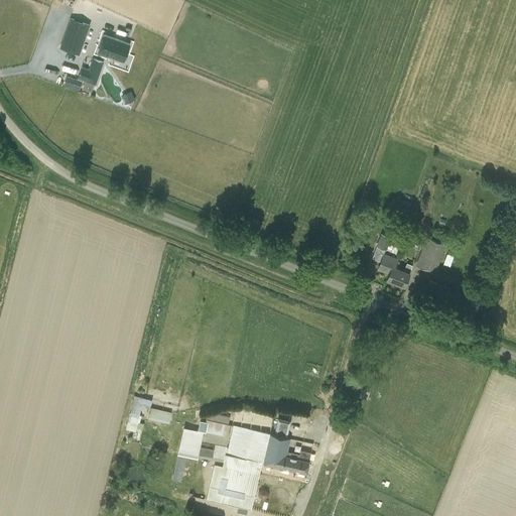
[(60,46),(80,53),(90,25),(71,18),(60,46)]
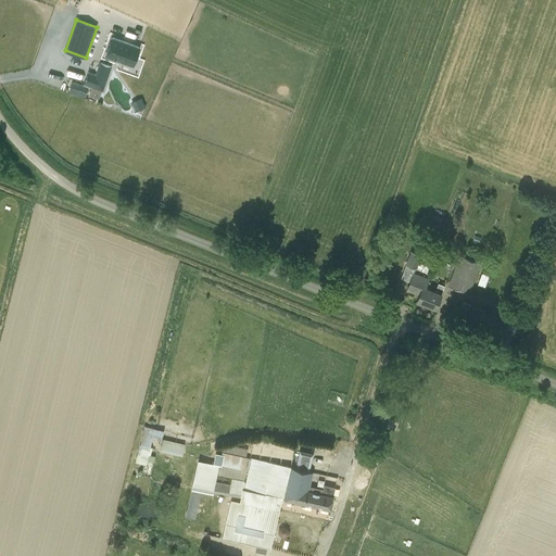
[(139,47),(112,38),(105,57),(133,65),(139,47)]
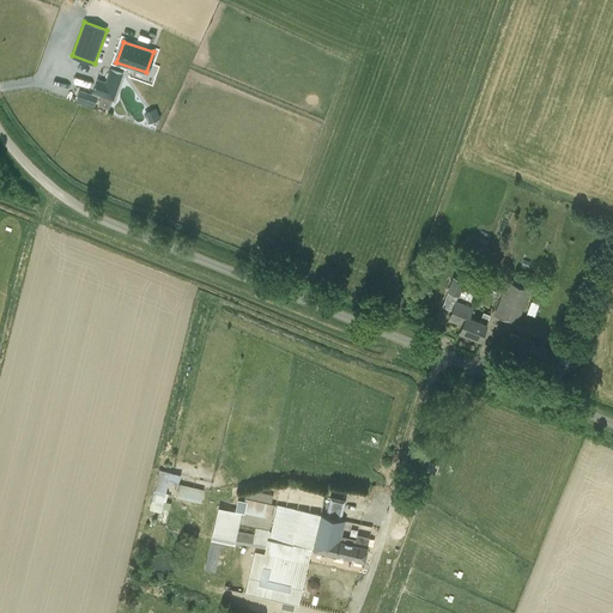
[(102,67),(97,80),(93,92),(114,99),(122,74),(102,67)]
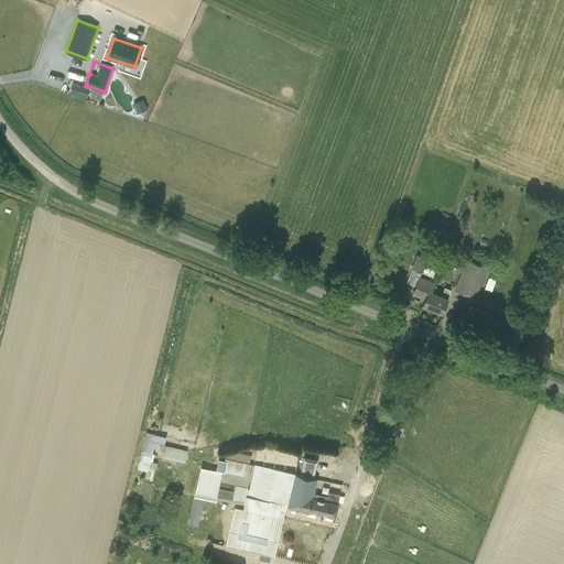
[(88,98),(91,87),(75,82),(72,93),(88,98)]
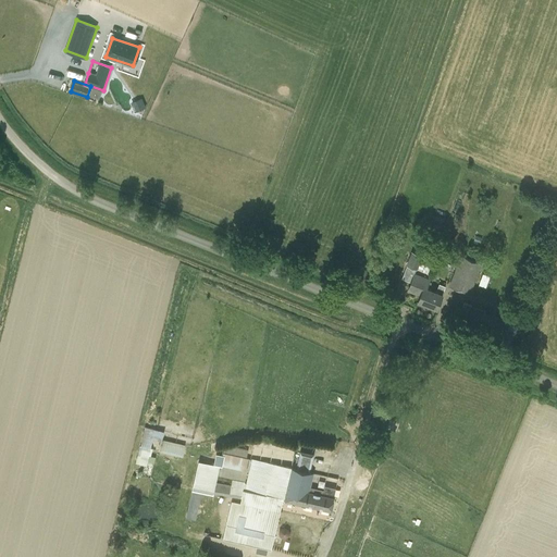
[(134,101),(137,111),(146,108),(143,98),(134,101)]
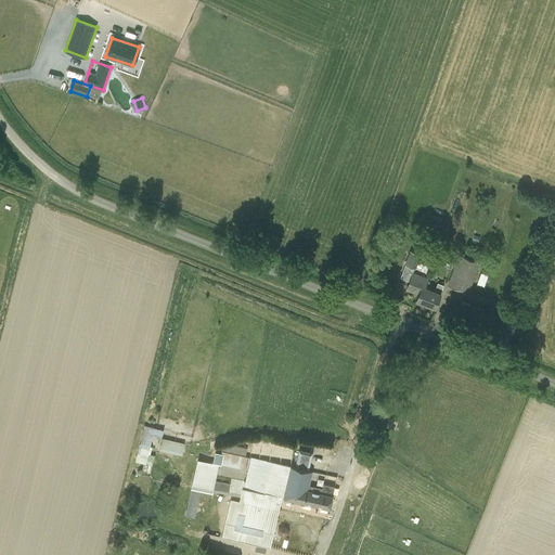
[(404,265),(416,269),(416,268),(426,272),(434,253),(427,250),(426,254),(422,252),(421,254),(410,249),(404,265)]
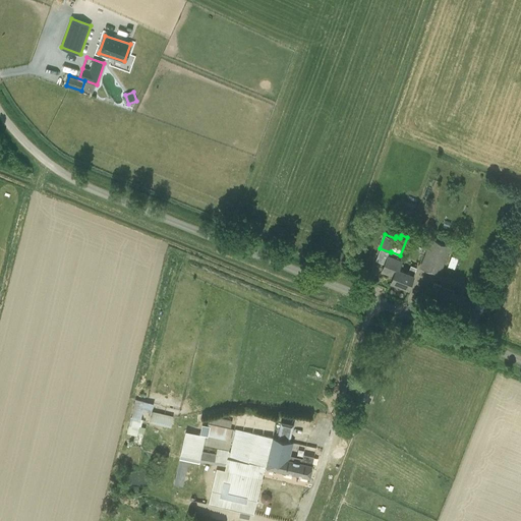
[(440,275),(451,245),(430,237),(419,267),(440,275)]
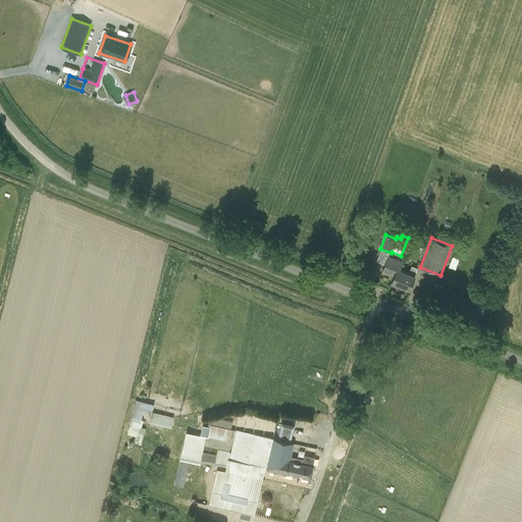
[(403,261),(388,256),(388,255),(384,264),(381,271),(393,276),(394,276),(397,268),(400,269),(403,261)]
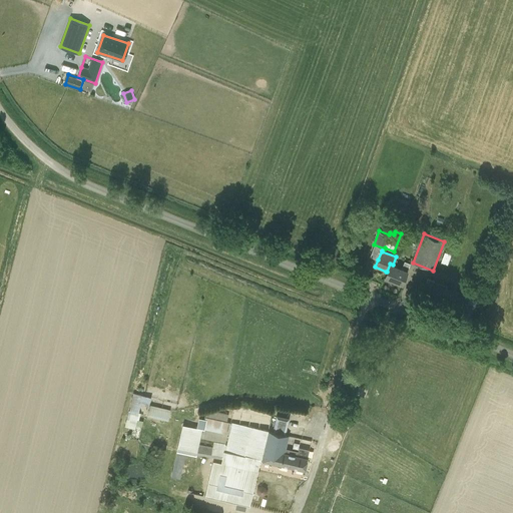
[(386,272),(384,277),(403,284),(408,271),(407,271),(410,264),(405,261),(402,269),(393,265),(390,264),(387,272),(386,272)]
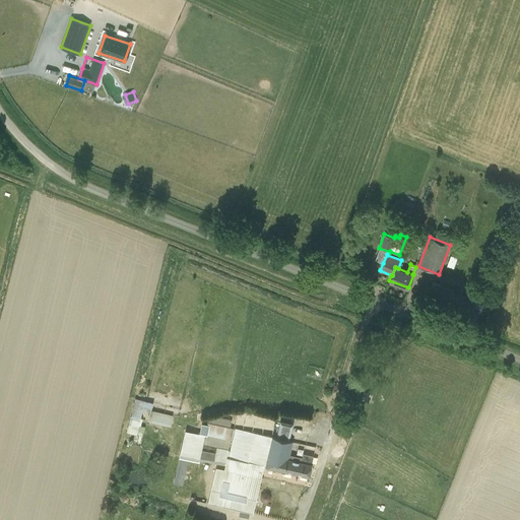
[(483,305),(474,301),(475,300),(452,291),(453,289),(434,282),(427,301),(445,308),(445,311),(468,320),(468,319),(477,322),(483,305)]
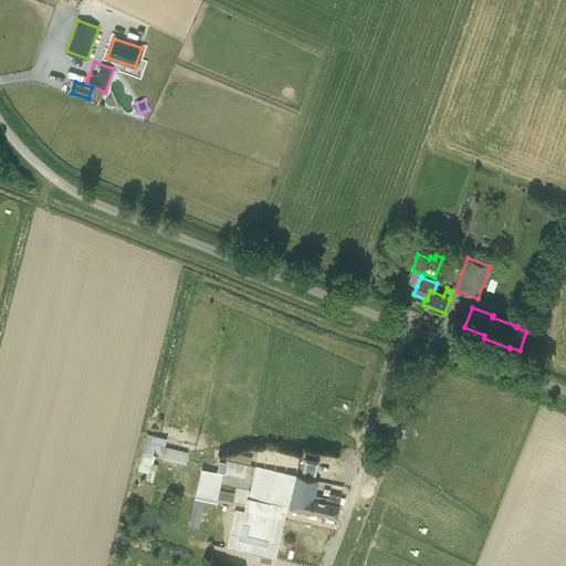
[(146,435),(137,471),(147,473),(150,474),(157,448),(166,450),(166,448),(168,440),(146,435)]
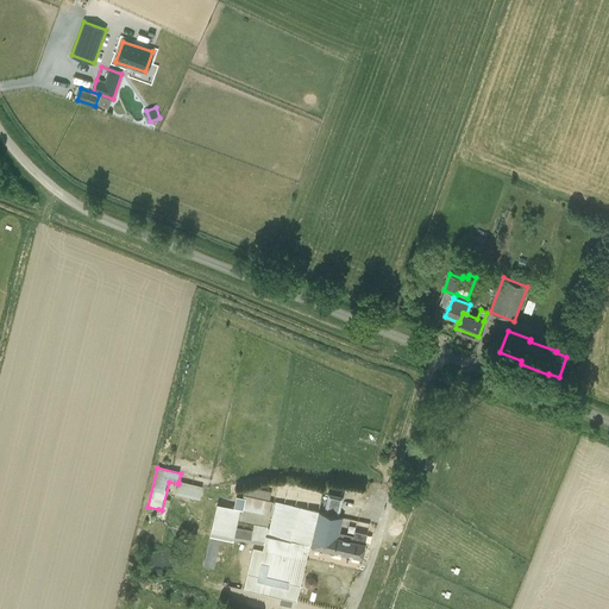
[(200,500),(203,488),(179,482),(179,484),(176,495),(200,500)]
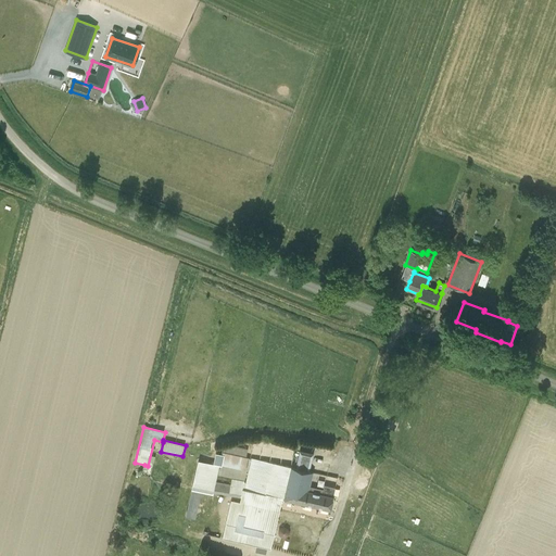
[(285,500),(330,509),(332,496),(335,487),(324,484),(321,494),(308,491),(313,471),(250,458),(223,452),(209,452),(209,454),(202,454),(201,460),(198,459),(191,489),(201,491),(205,492),(204,495),(206,495),(204,502),(211,503),(214,492),(240,496),(239,502),(230,500),(222,538),(272,548),(282,497),(285,497),(285,500)]
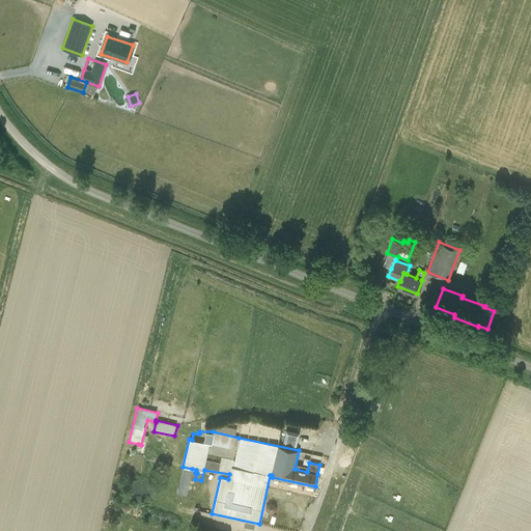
[(183,467),(176,493),(186,496),(192,469),(183,467)]
